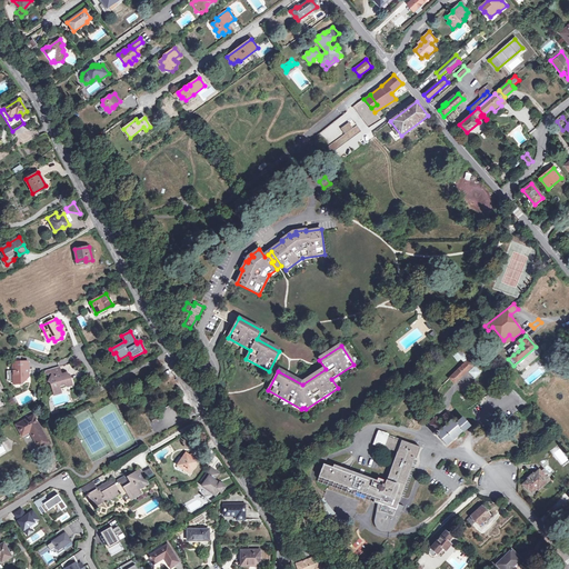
[(461,359),(466,362),(449,379),(455,383),(469,369),(470,370),(469,372),(475,378),(481,371),(476,366),(473,368),(472,367),(473,366),(468,360),(467,360),(463,357),(465,356),(458,347),(451,352),(458,361),(461,359)]
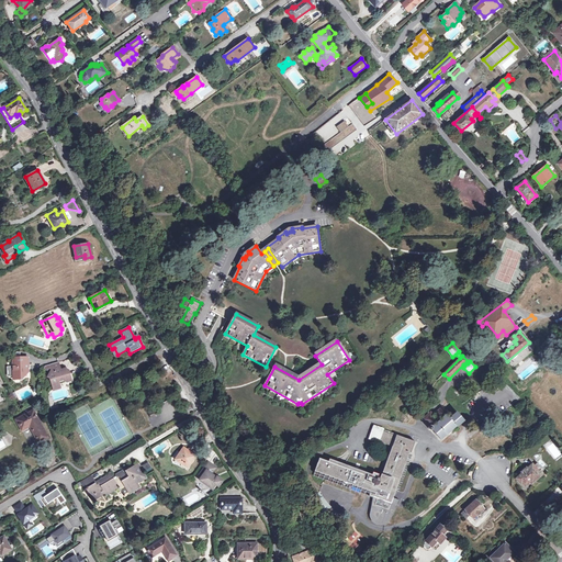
[(21,372),(27,372),(26,357),(19,358),(12,358),(13,371),(13,375),(13,379),(15,379),(21,372)]
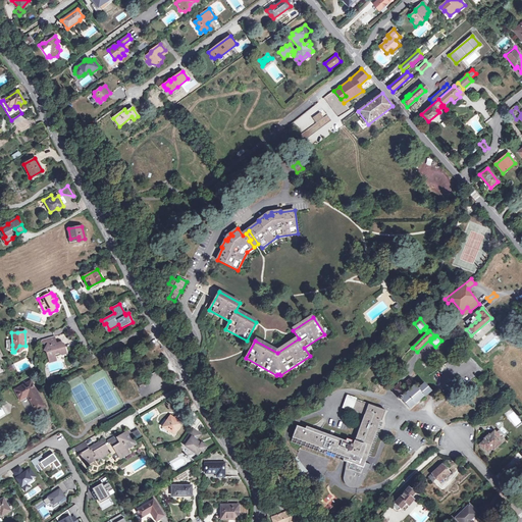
[(57,346),(57,343),(55,335),(47,337),(42,340),(41,342),(48,346),(45,350),(48,351),(50,358),(55,356),(55,354),(59,353),(61,354),(66,353),(64,344),(61,342),(60,345),(57,346)]
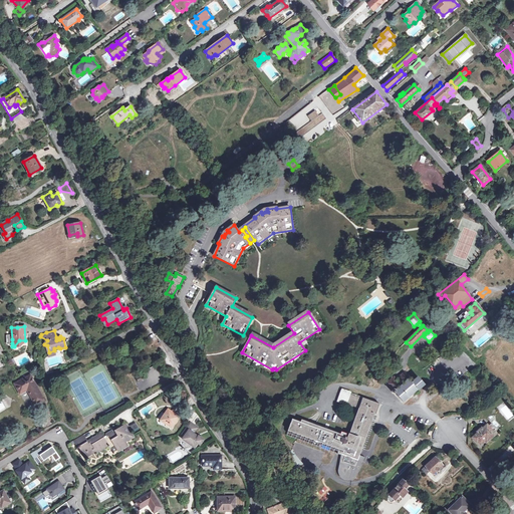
[(143,370),(132,376),(136,383),(147,378),(143,370)]
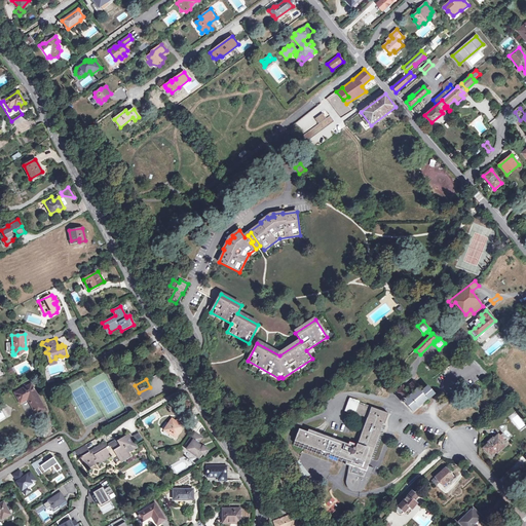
[(421,390),(415,383),(416,382),(414,381),(413,381),(405,389),(403,387),(396,393),(402,400),(401,401),(401,402),(402,403),(403,403),(404,403),(413,412),(427,399),(428,400),(435,393),(428,386),(427,385),(421,390)]
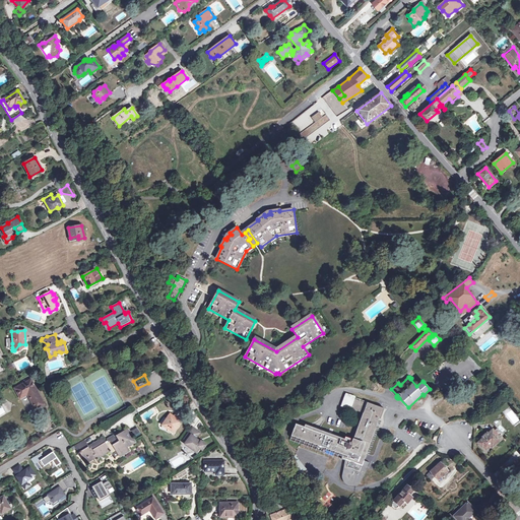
[(27,394),(36,410),(45,405),(30,379),(14,388),(20,398),(27,394)]
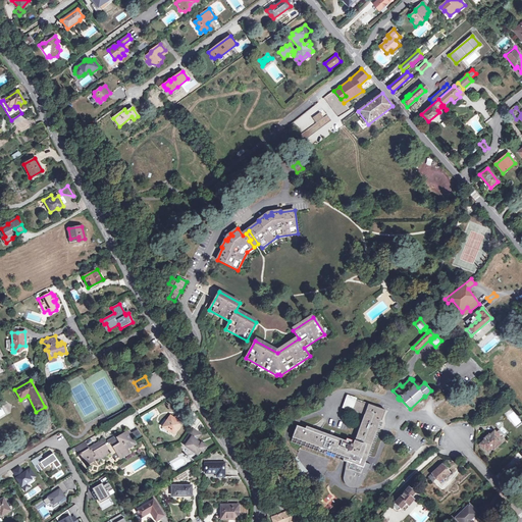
[(381,421),(385,410),(376,407),(376,408),(355,401),(352,410),(364,415),(354,445),(351,444),(350,446),(297,426),(292,440),(347,461),(345,471),(344,476),(344,478),(344,480),(345,482),(351,488),(361,484),(370,469),(369,468),(370,465),(365,463),(380,420),(381,421)]
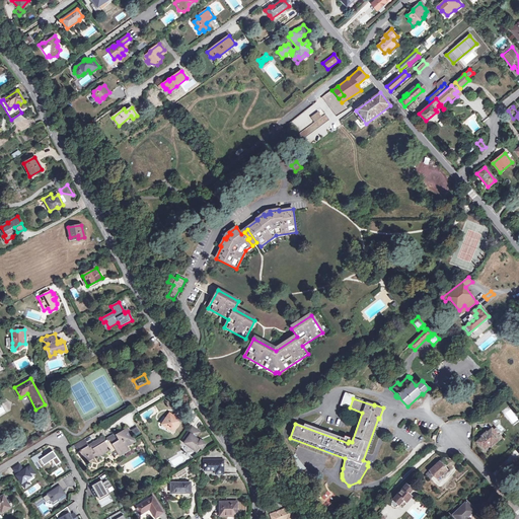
[(169,414),(162,425),(167,428),(172,432),(173,431),(180,421),(169,414)]
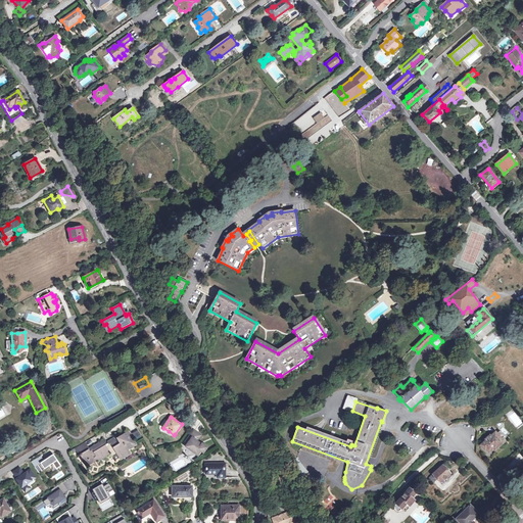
[(132,433),(136,440),(141,436),(137,430),(132,433)]
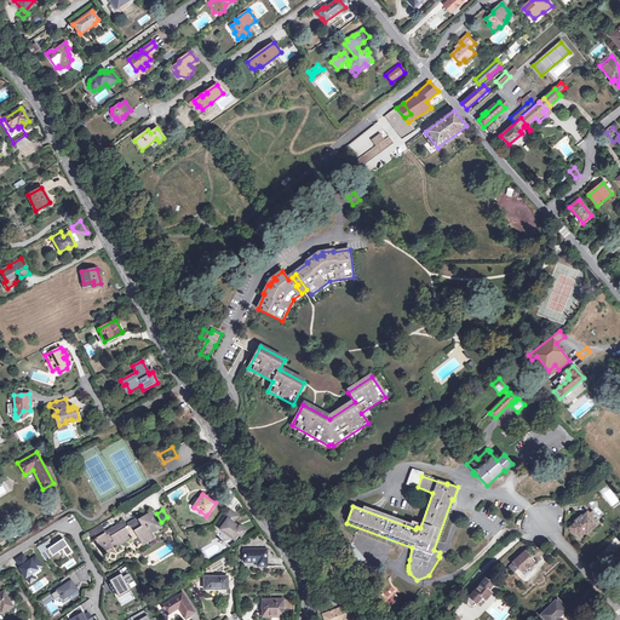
[(229,521),(233,515),(229,511),(220,523),(223,526),(220,529),(234,540),(237,534),(241,537),(245,532),(239,527),(239,528),(231,523),(229,521)]
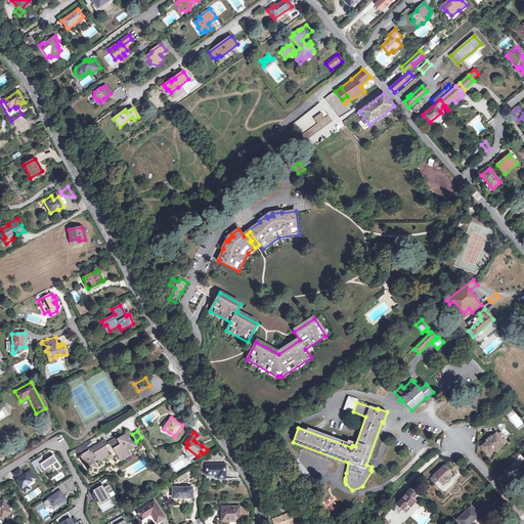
[(489,453),(494,449),(495,451),(505,443),(501,440),(506,437),(500,432),(496,435),(495,434),(491,438),(490,437),(486,440),(487,441),(482,446),(485,451),(486,450),(489,453)]
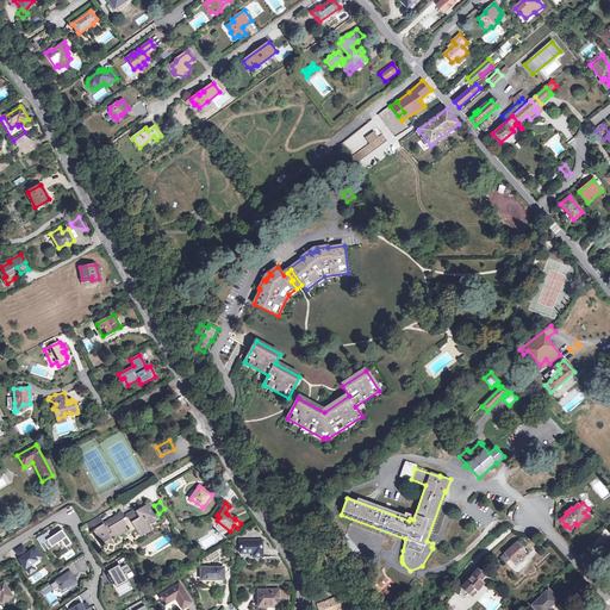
[(125,517),(123,518),(130,530),(131,533),(136,530),(137,531),(138,530),(141,534),(147,530),(148,531),(150,529),(148,526),(157,520),(153,510),(153,509),(151,509),(149,505),(142,510),(141,508),(136,511),(136,512),(126,518),(125,517)]
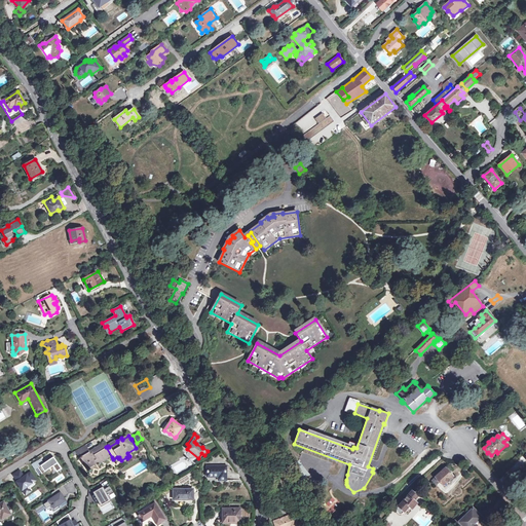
[(112,457),(106,447),(105,447),(101,442),(100,442),(102,444),(91,450),(91,451),(88,452),(88,451),(83,454),(79,448),(75,450),(79,457),(78,458),(79,459),(82,457),(84,460),(83,461),(86,467),(98,461),(99,462),(110,456),(111,458),(112,457)]
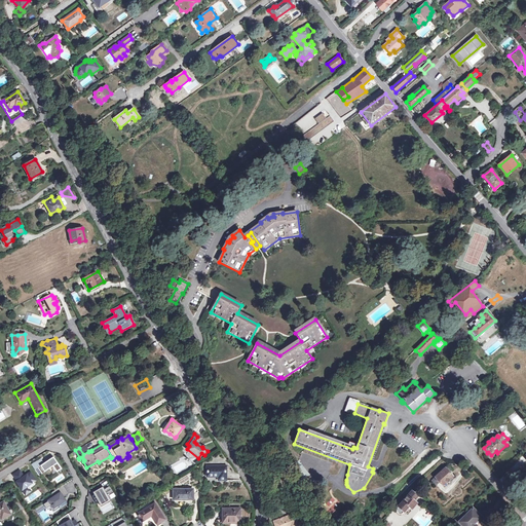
[(83,454),(88,451),(84,445),(79,448),(83,454)]
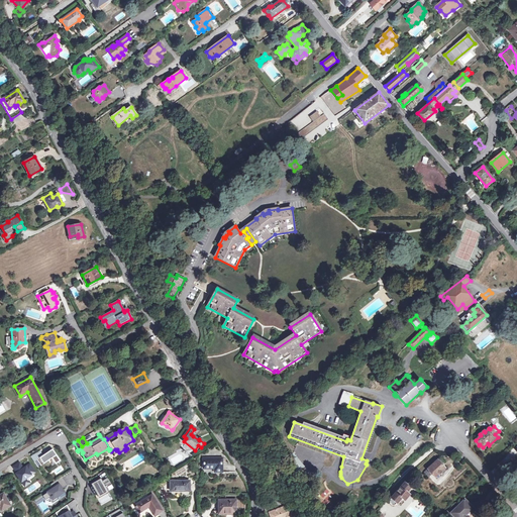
[(56,463),(61,460),(53,448),(39,457),(43,463),(52,458),(56,463)]
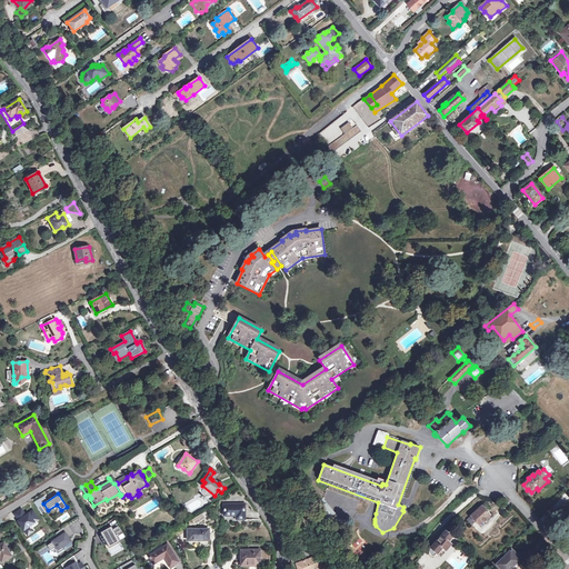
[(236,520),(245,520),(245,505),(223,505),(223,516),(236,516),(236,520)]
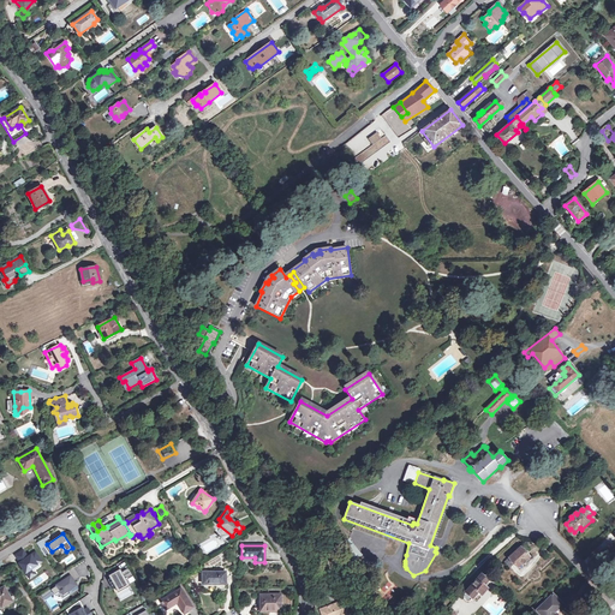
[(532,561),(520,548),(505,562),(509,567),(514,563),(518,567),(518,566),(520,568),(524,565),(525,567),(532,561)]
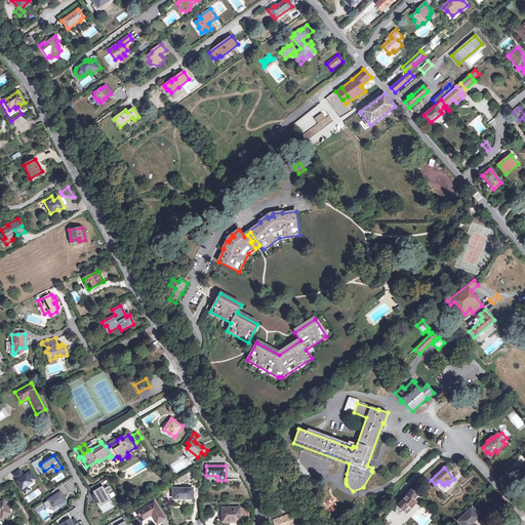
[(27,485),(33,481),(34,480),(35,478),(31,472),(27,475),(27,474),(24,476),(19,470),(13,474),(17,480),(16,480),(24,491),(29,487),(27,485)]
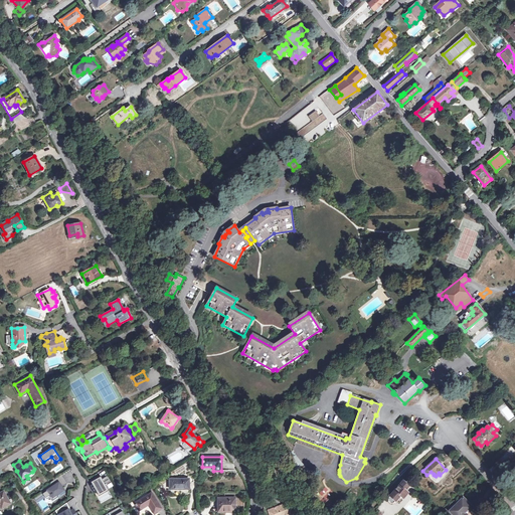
[(53,487),(42,494),(45,498),(49,495),(52,501),(58,497),(56,494),(58,492),(59,493),(63,490),(58,483),(64,479),(61,475),(50,483),(53,487)]
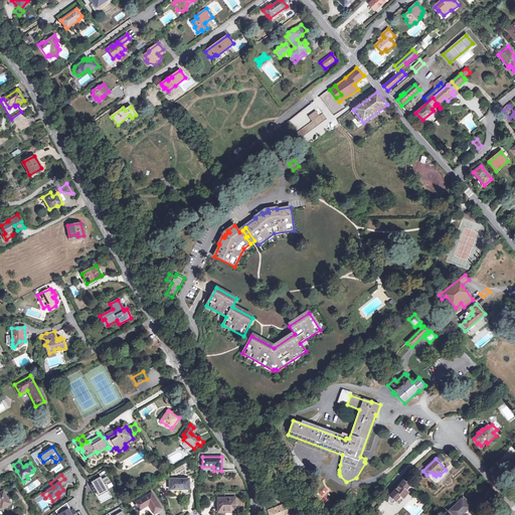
[(101,477),(92,482),(100,495),(114,487),(108,477),(103,479),(101,477)]
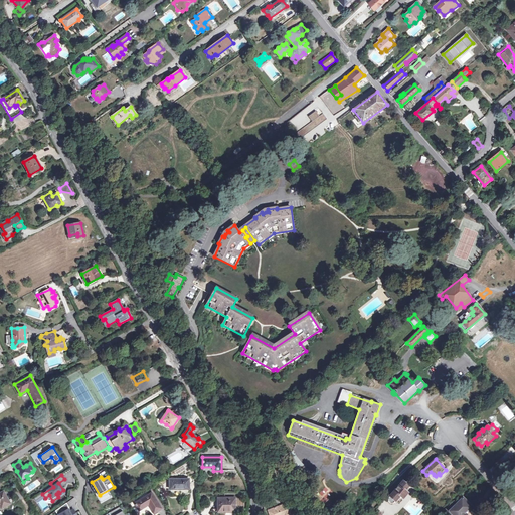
[(170,479),(169,489),(189,489),(189,479),(170,479)]
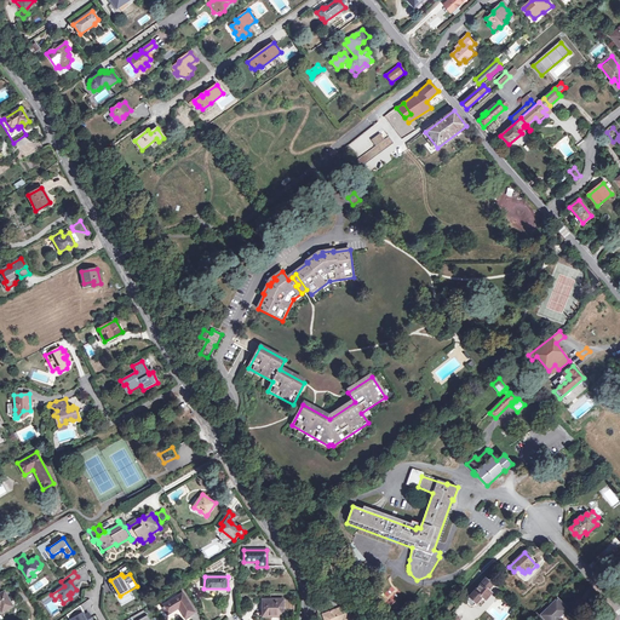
[(379,584),(386,603),(401,597),(394,579),(379,584)]
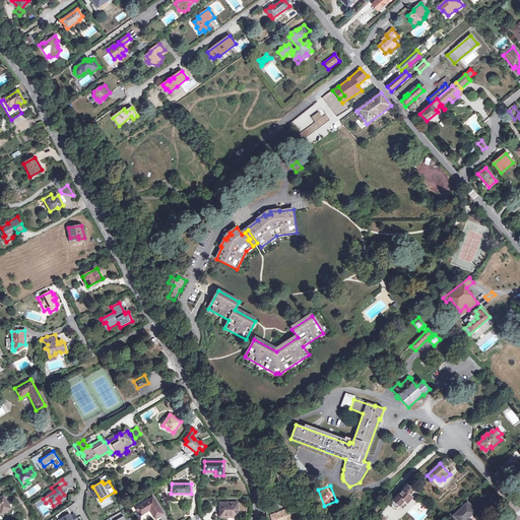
[(397,508),(398,507),(402,509),(411,498),(408,495),(412,491),(406,486),(392,503),(392,506),(394,508),(397,508)]
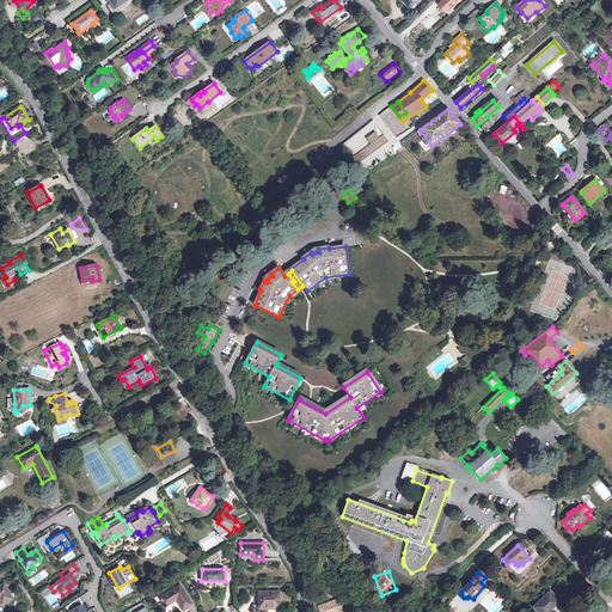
[(0,600),(1,604),(12,598),(4,583),(0,585),(0,600)]
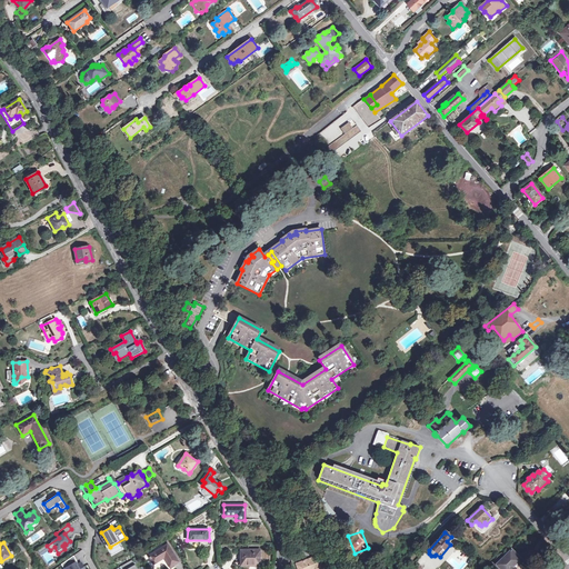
[(291,550),(290,543),(286,545),(287,558),(288,558),(296,555),(295,550),(291,550)]
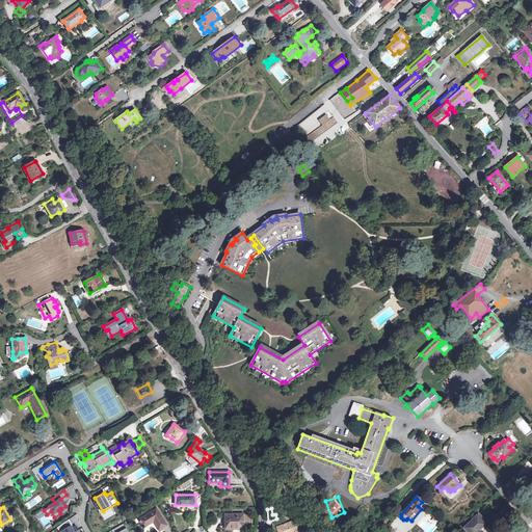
[(153,522),(159,530),(165,526),(156,509),(139,520),(143,527),(153,522)]
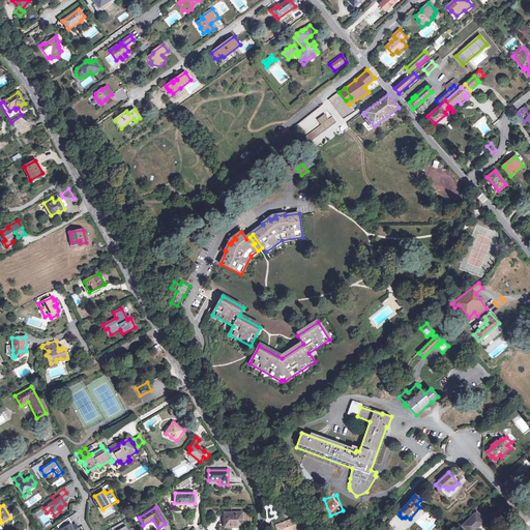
[(480,529),(479,528),(487,522),(476,511),(462,526),(465,529),(480,529)]
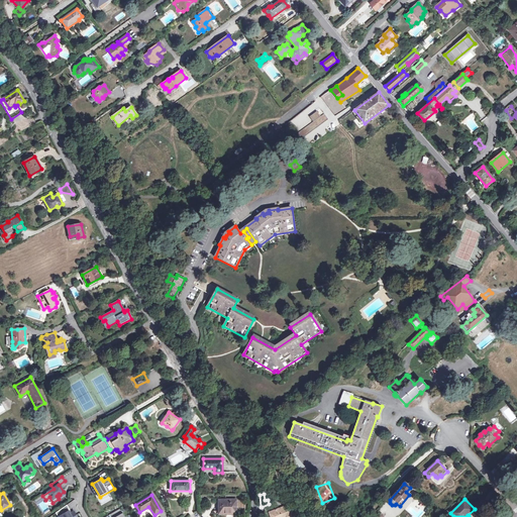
[(218,500),(218,511),(229,511),(229,514),(235,514),(235,500),(218,500)]
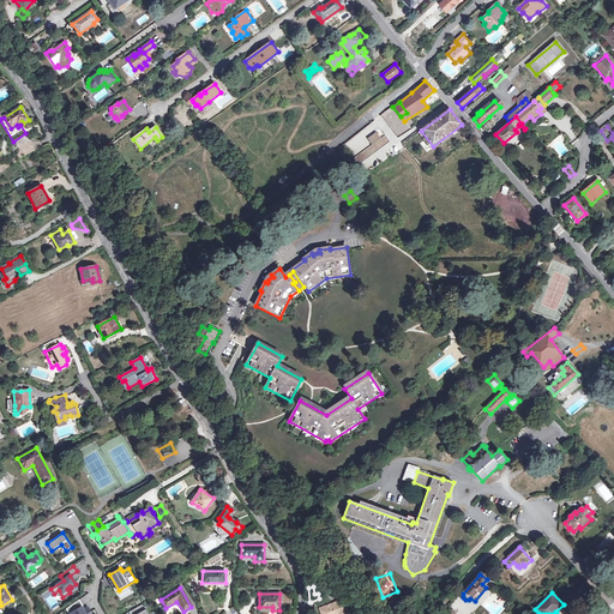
[(83,607),(79,600),(66,609),(68,613),(90,613),(88,607),(84,609),(83,609),(82,608),(83,607)]
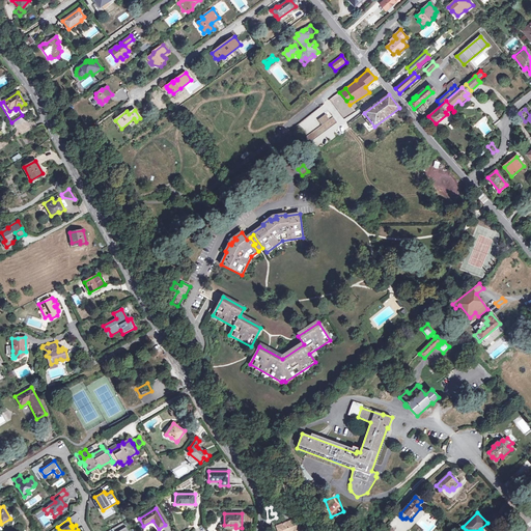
[(301,530),(299,526),(297,519),(276,526),(277,530),(301,530)]
